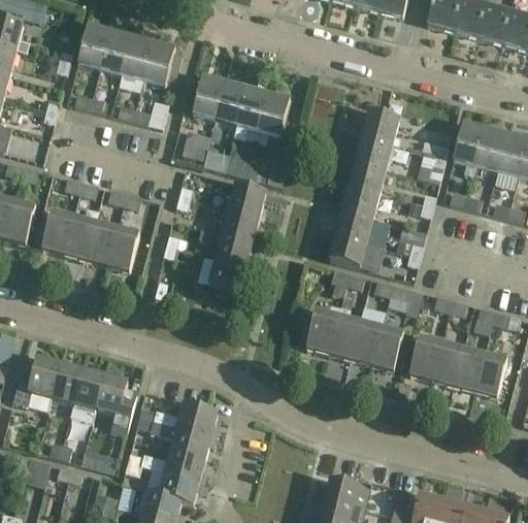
[(2,0),(1,3),(0,7),(0,8),(15,12),(14,17),(35,22),(40,2),(32,0),(2,0)]
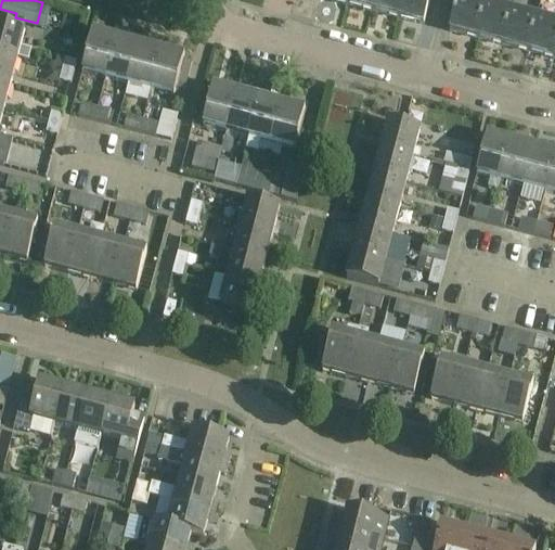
[(373,0),(372,7),(398,13),(401,0),(373,0)]
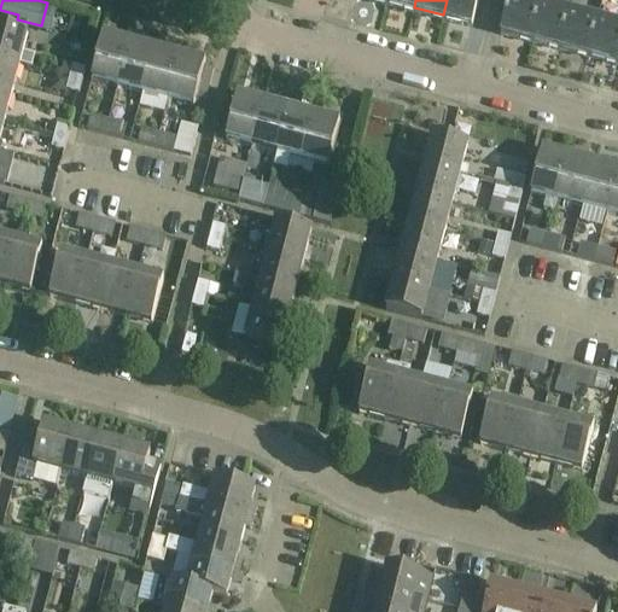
[(447,0),(443,15),(471,22),(477,0),(447,0)]
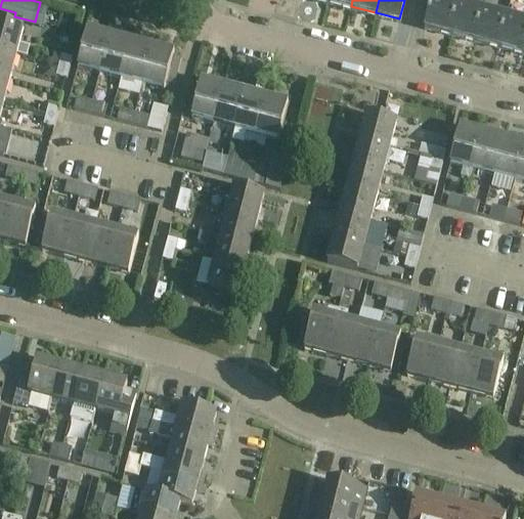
[(448,32),(456,0),(430,0),(424,26),(448,32)]
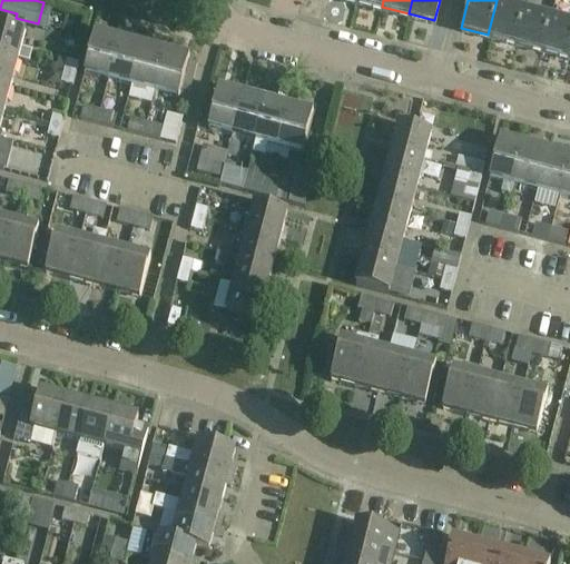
[(497,0),(488,35),(514,41),(523,7),(500,0),(497,0)]
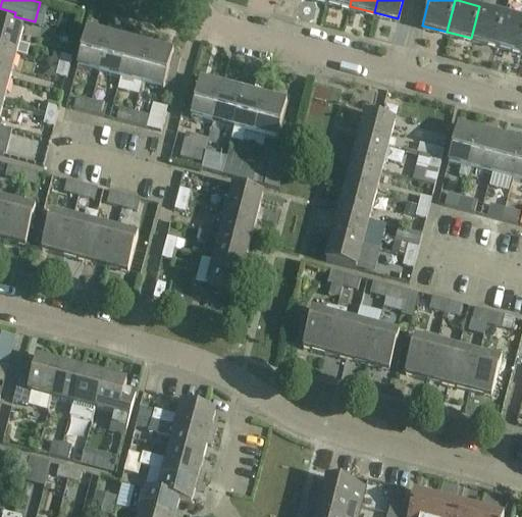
[(496,44),(504,12),(479,6),(471,38),(496,44)]
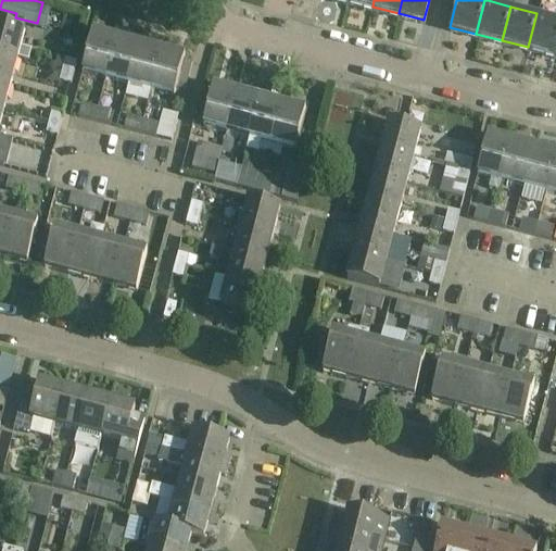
[(555,17),(536,13),(528,47),(554,54),(555,45),(555,17)]
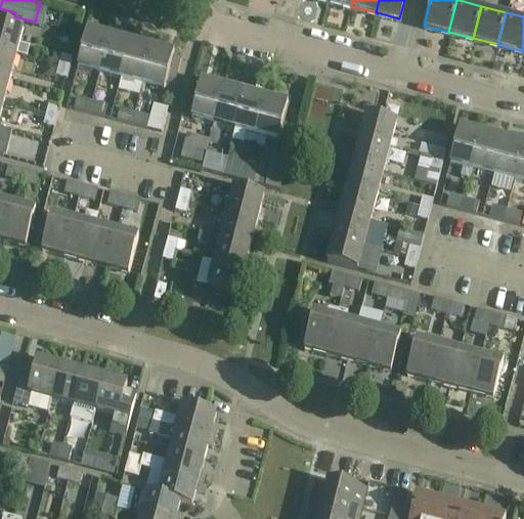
[(0,45),(16,50),(24,26),(0,18),(0,45)]
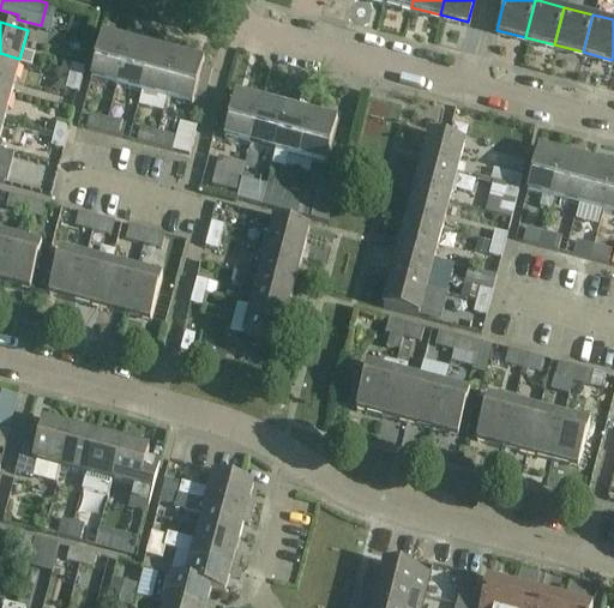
[(102,31),(90,74),(116,82),(128,37),(102,31)]
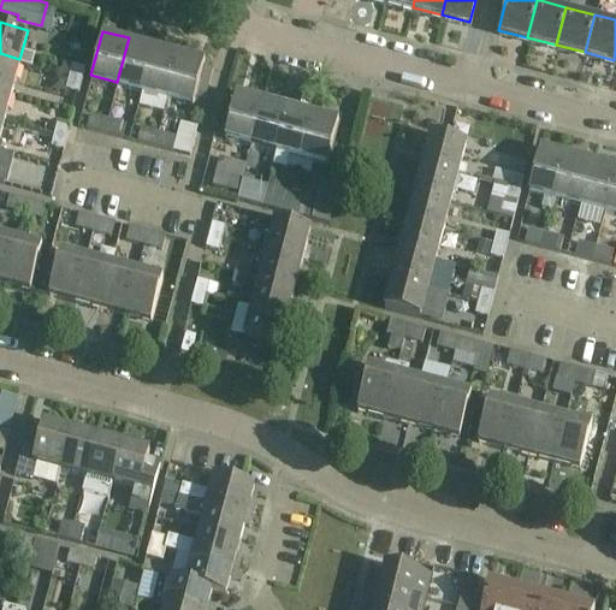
[(129,37),(117,82),(142,88),(153,45),(129,37)]
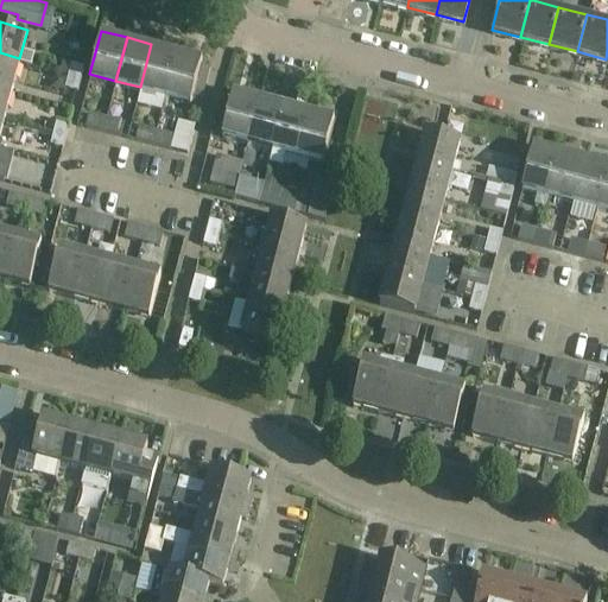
[(151,44),(140,87),(165,93),(176,50),(151,44)]
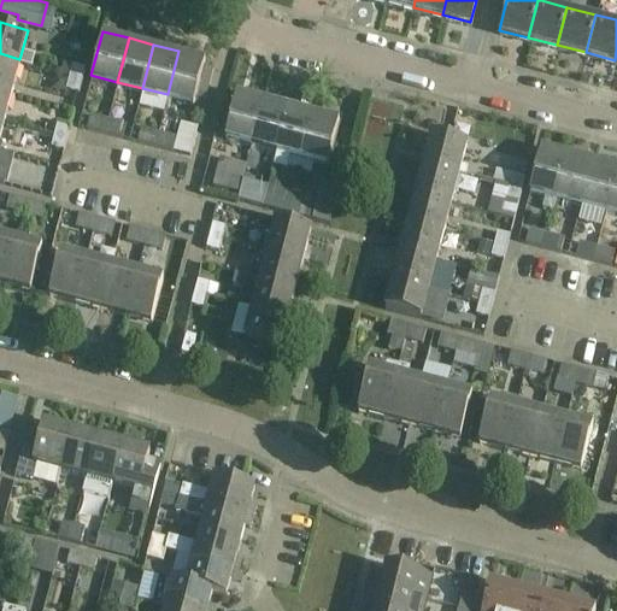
[(178,51),(168,94),(193,101),(205,58),(178,51)]
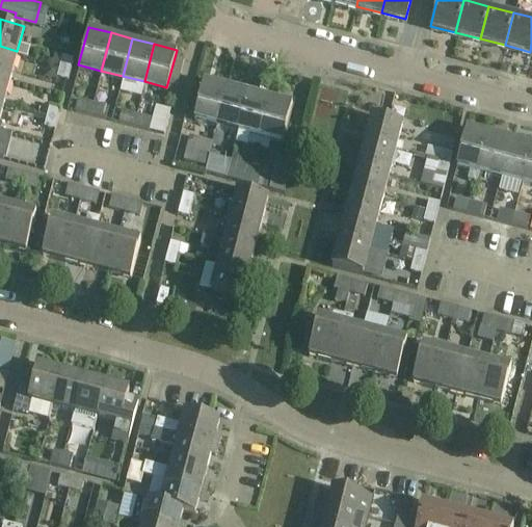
[(17,51),(0,46),(0,73),(10,76),(17,51)]
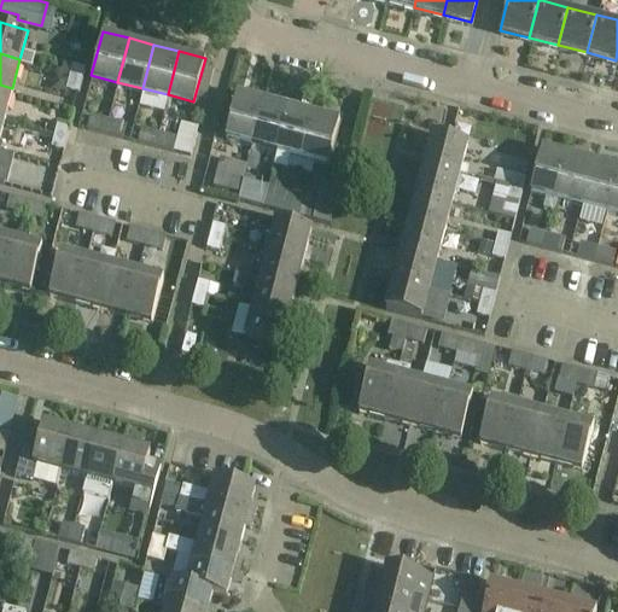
[(63,58),(60,70),(69,73),(71,60),(63,58)]
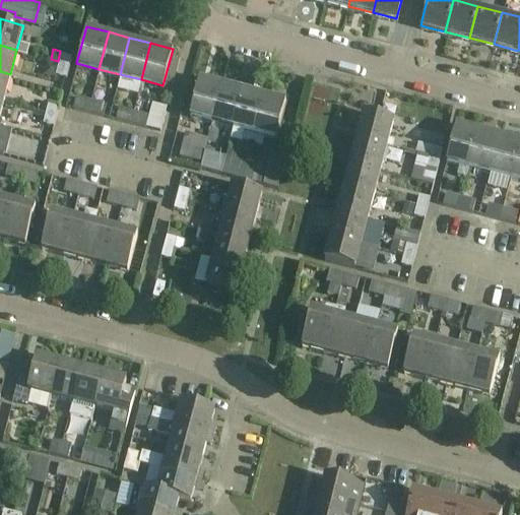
[(63,51),(60,61),(69,63),(71,56),(71,53),(63,51)]
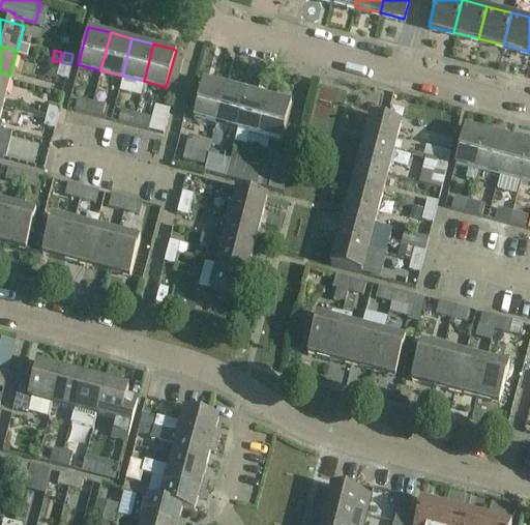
[(48,61),(45,74),(56,76),(59,64),(48,61)]
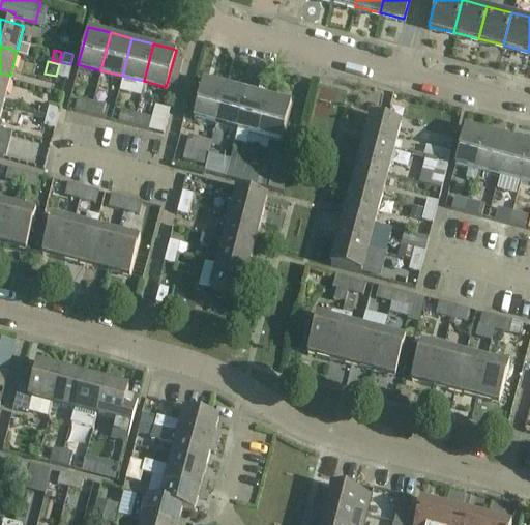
[(67,75),(70,64),(61,62),(58,73),(67,75)]
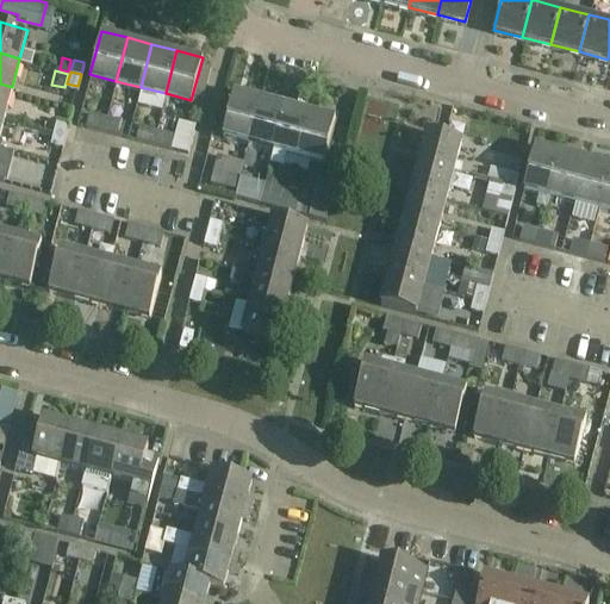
[(12,87),(0,83),(0,114),(4,116),(12,87)]
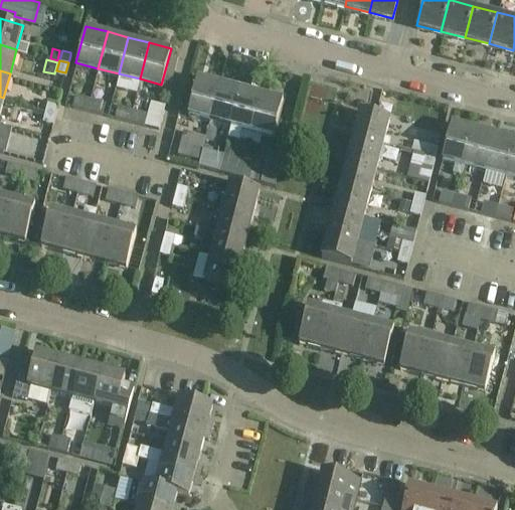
[(209,118),(219,81),(197,75),(188,112),(209,118)]
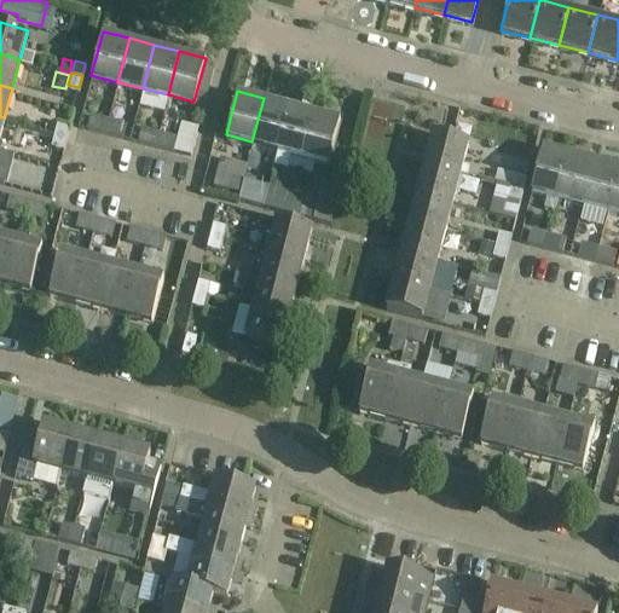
[(264,98),(252,142),(277,149),(289,104),(264,98)]
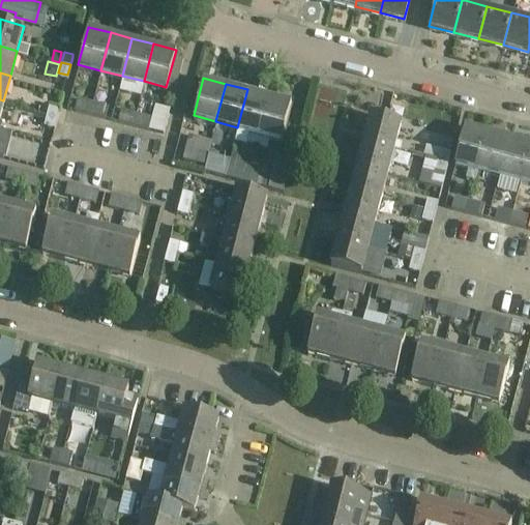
[(247,89),(237,127),(248,129),(246,138),(257,141),(268,95),(247,89)]
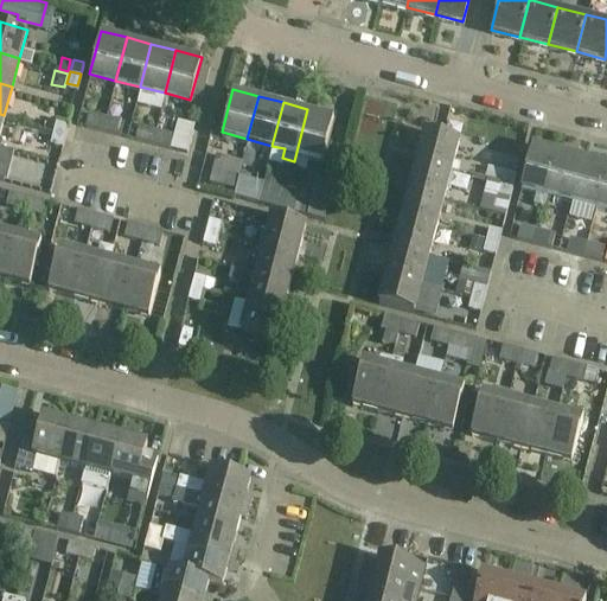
[(103,127),(107,114),(89,109),(85,122),(103,127)]
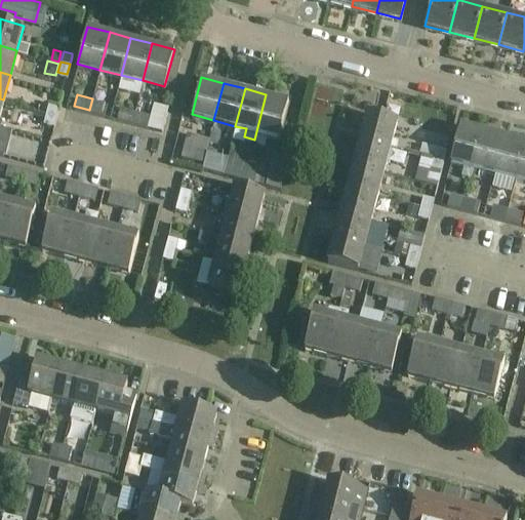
[(266,94),(254,140),(264,142),(266,133),(278,137),(288,100),(266,94)]
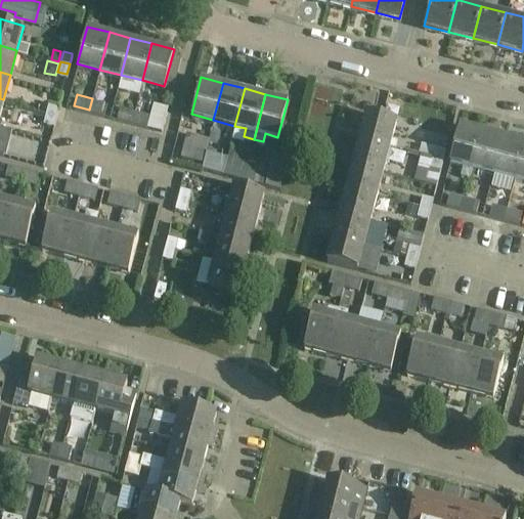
[(92,98),(89,110),(103,114),(106,102),(92,98)]
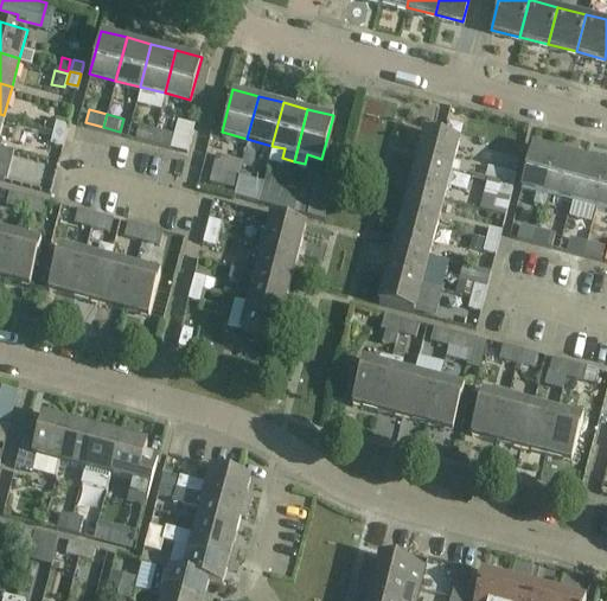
[(65,132),(69,119),(57,116),(53,128),(65,132)]
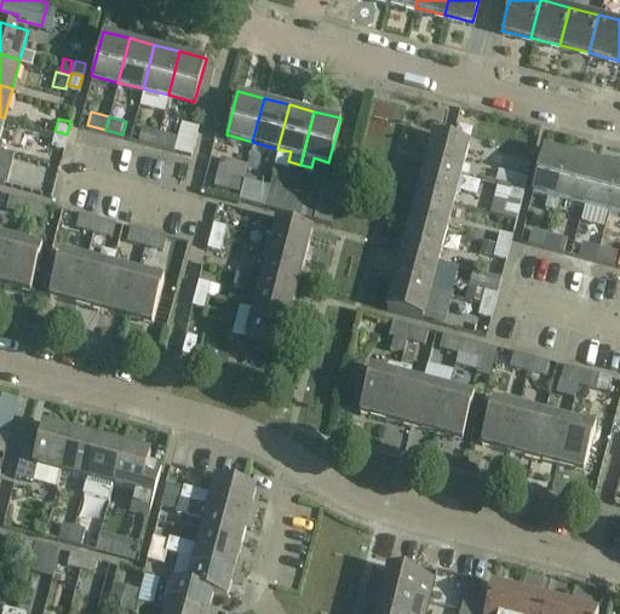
[(184,122),(178,144),(182,144),(181,149),(191,151),(197,126),(184,122)]
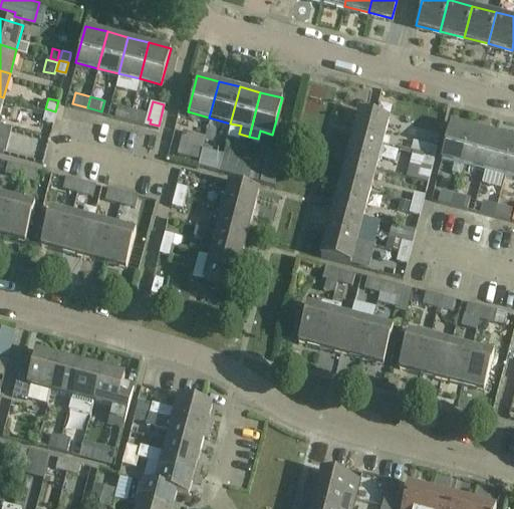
[(117,103),(114,114),(129,118),(132,107),(117,103)]
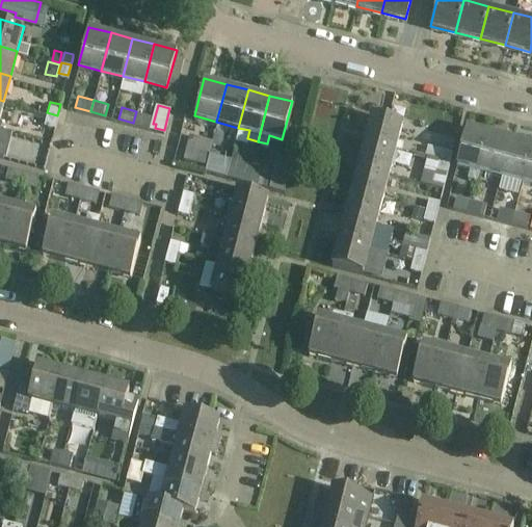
[(136,111),(133,123),(149,127),(152,115),(136,111)]
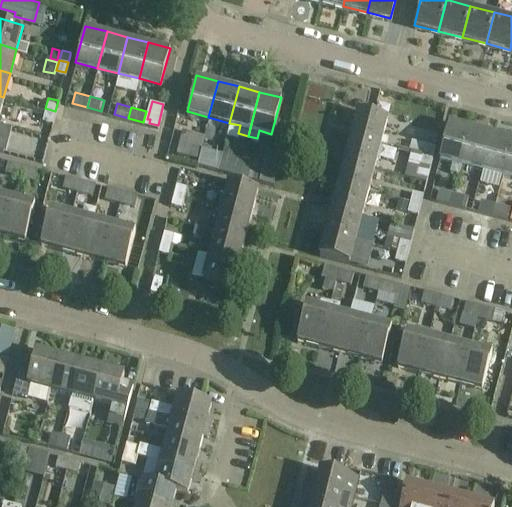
[(351,131),(381,139),(387,115),(357,107),(351,131)]
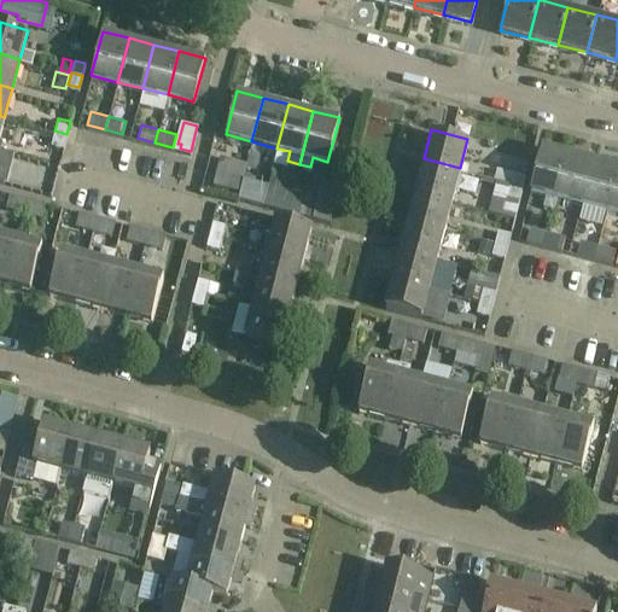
[(66,134),(54,130),(51,143),(64,146),(66,134)]
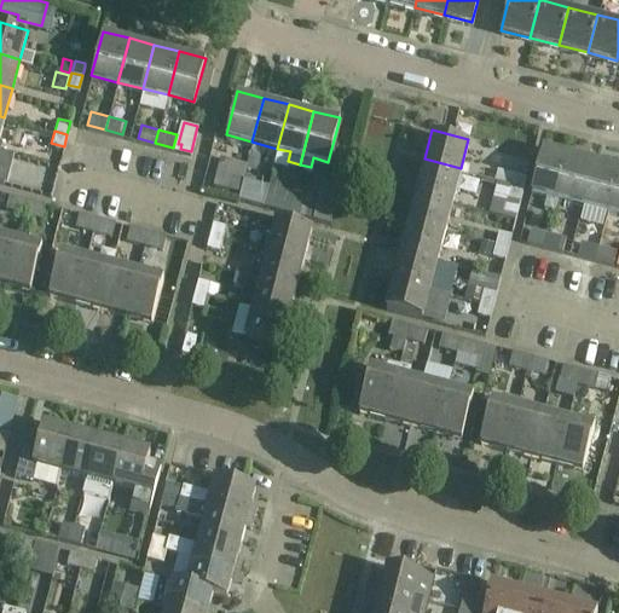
[(531,189),(547,194),(544,206),(554,208),(557,196),(570,152),(543,145),(531,189)]
